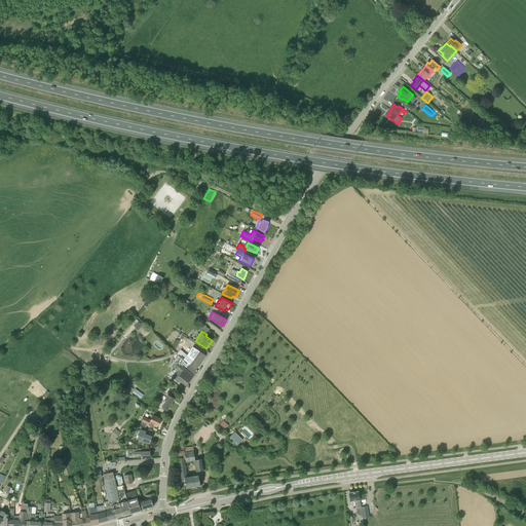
[(184,359),(195,370),(200,365),(207,355),(195,348),(196,347),(193,346),(187,355),(184,359)]
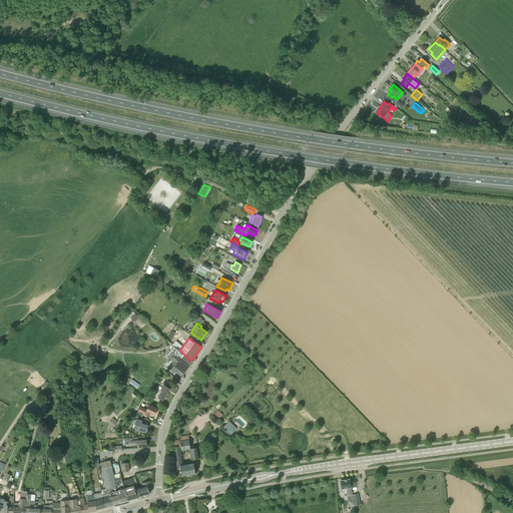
[(192,363),(190,361),(179,350),(176,348),(174,346),(170,351),(172,352),(172,353),(163,362),(168,368),(174,374),(179,378),(181,376),(192,363)]
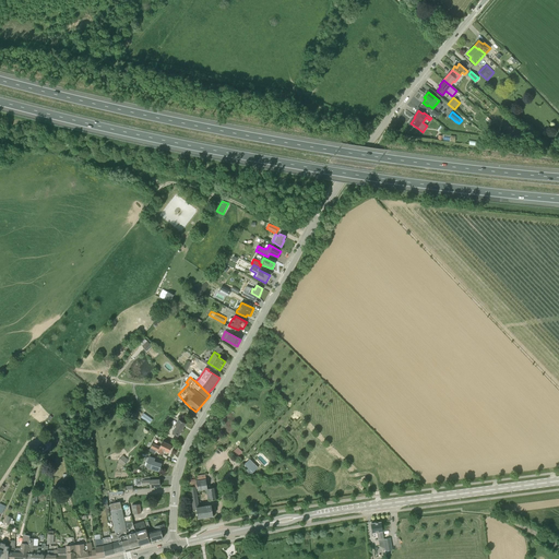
[(150,424),(152,419),(145,414),(142,418),(150,424)]
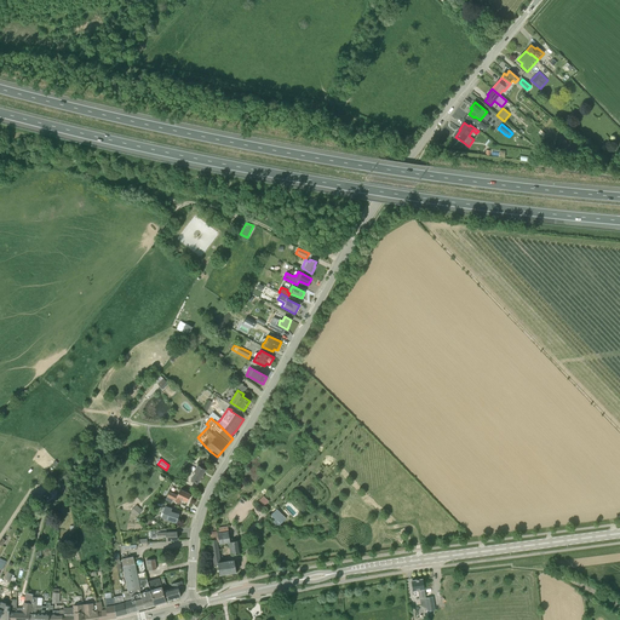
[(197,483),(206,470),(199,465),(195,471),(196,472),(191,480),(195,482),(197,483)]
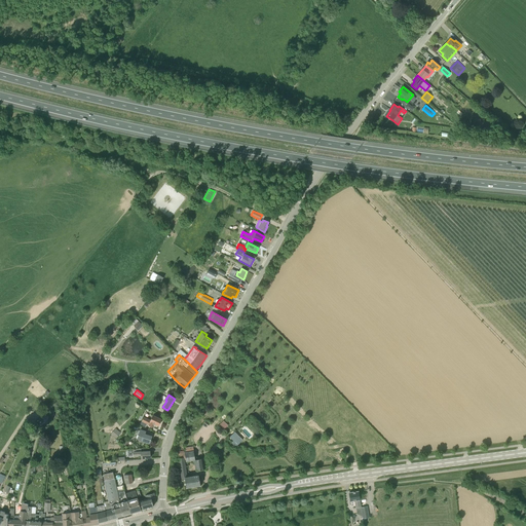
[(158,425),(161,419),(153,415),(151,421),(144,417),(141,424),(146,427),(147,423),(149,424),(149,425),(153,427),(154,423),(158,425)]
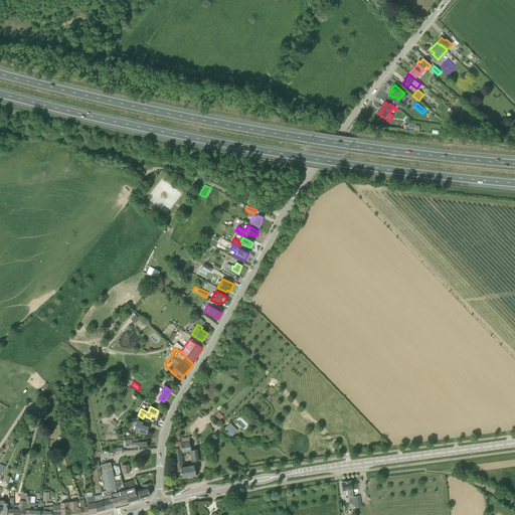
[(114,430),(119,424),(114,419),(109,424),(114,430)]
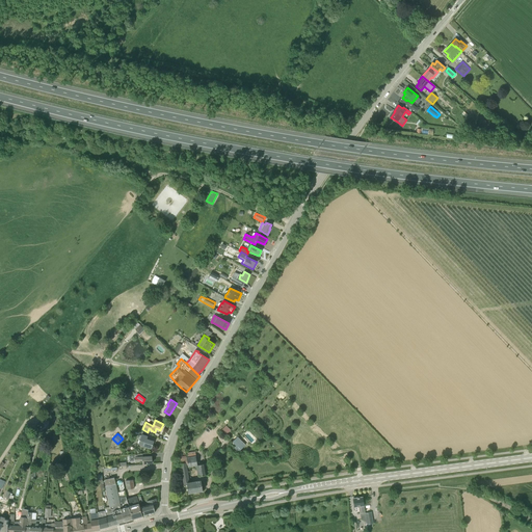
[(148,436),(142,434),(141,435),(140,435),(139,439),(140,440),(139,444),(152,448),(154,442),(147,439),(148,436)]
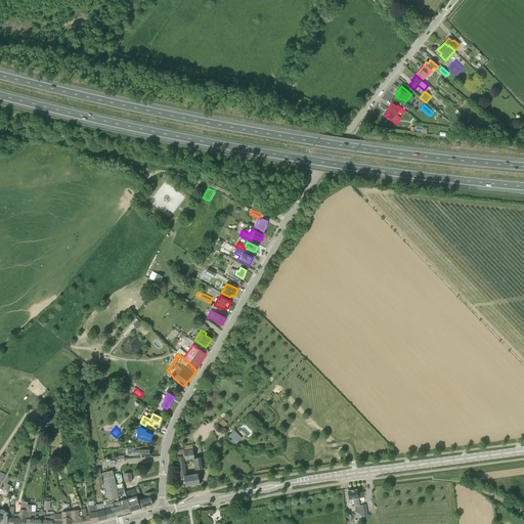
[(183,451),(184,456),(185,455),(185,460),(192,459),(192,461),(193,461),(194,469),(205,468),(203,456),(194,457),(194,456),(192,444),(182,446),(183,451)]
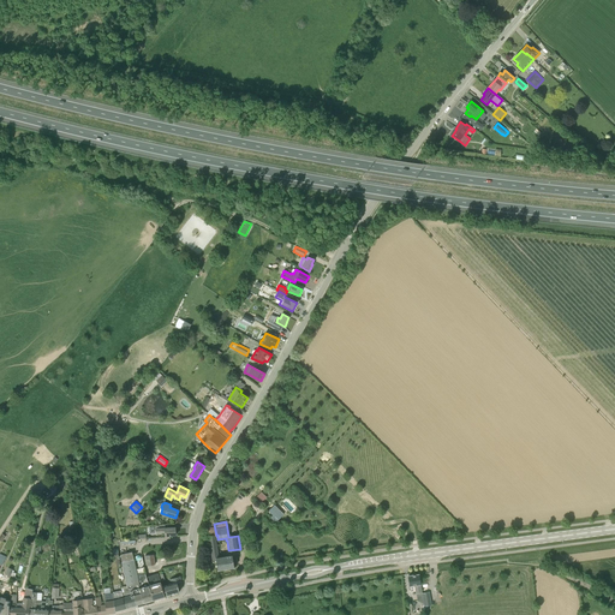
[(161,529),(161,525),(148,526),(149,530),(153,530),(153,533),(166,532),(166,536),(175,535),(175,527),(161,529)]
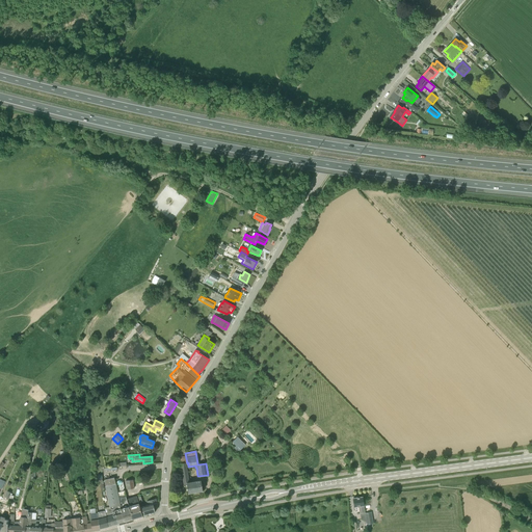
[(203,490),(202,484),(202,480),(189,482),(189,481),(187,463),(186,458),(180,459),(184,486),(187,485),(188,493),(203,490)]
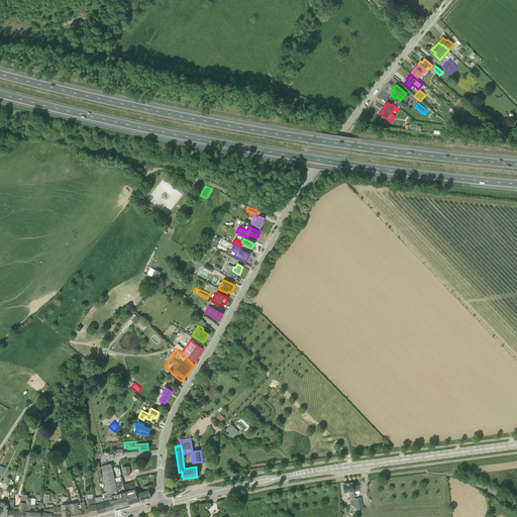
[(123,483),(115,484),(111,464),(102,467),(107,492),(108,495),(109,495),(110,498),(112,498),(113,501),(113,500),(115,508),(129,504),(123,485),(123,483)]
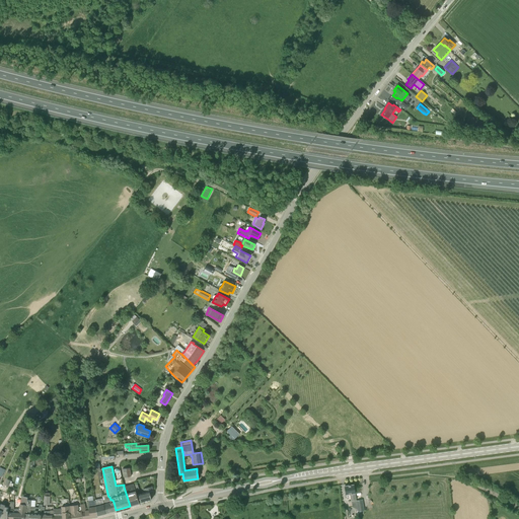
[(125,477),(131,476),(130,468),(123,468),(125,477)]
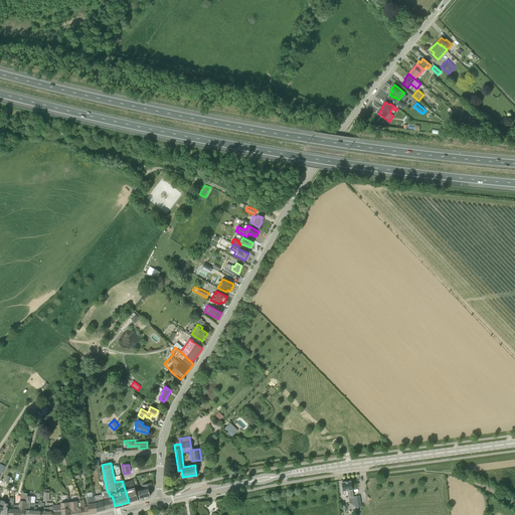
[(133,480),(123,483),(129,502),(138,499),(133,480)]
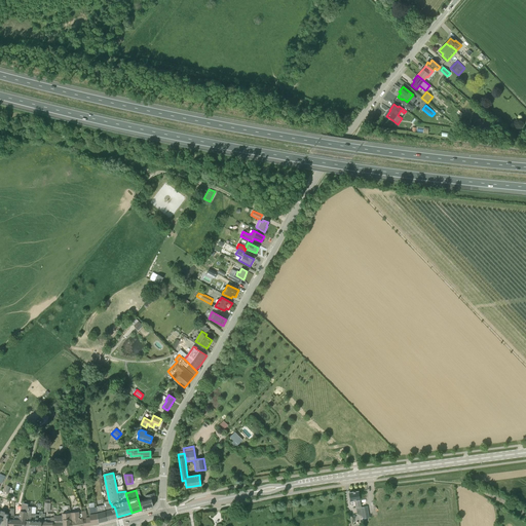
[(361,506),(359,491),(349,492),(350,500),(354,500),(355,508),(357,508),(361,506)]
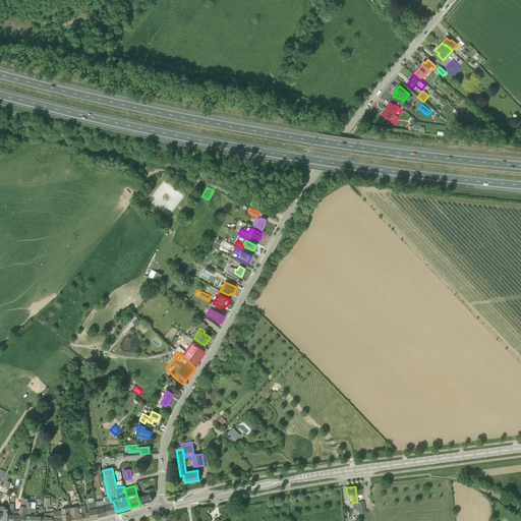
[(141,505),(153,501),(151,495),(155,494),(153,488),(145,490),(146,495),(138,497),(141,505)]
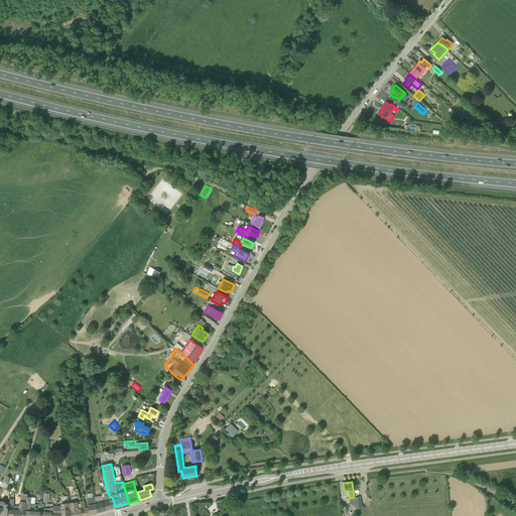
[(93,489),(95,497),(97,513),(105,510),(103,497),(102,495),(100,496),(98,487),(93,489)]
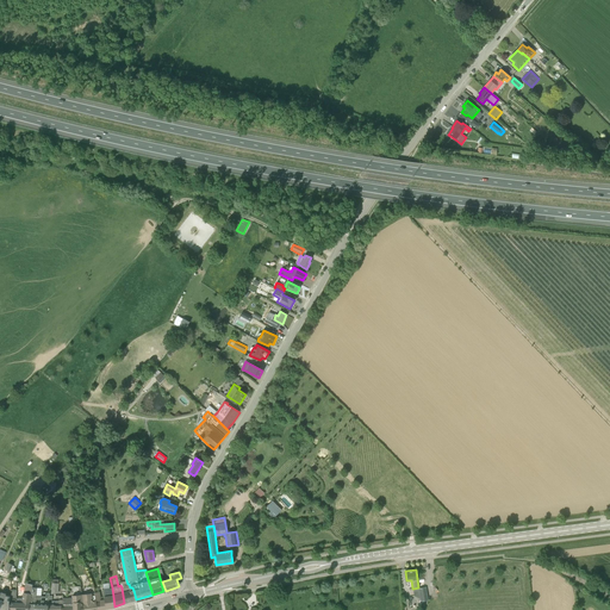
[(134,591),(132,587),(130,587),(129,584),(128,584),(126,580),(120,582),(120,585),(122,587),(124,603),(131,602),(131,599),(134,599),(134,601),(136,599),(134,590),(134,591)]
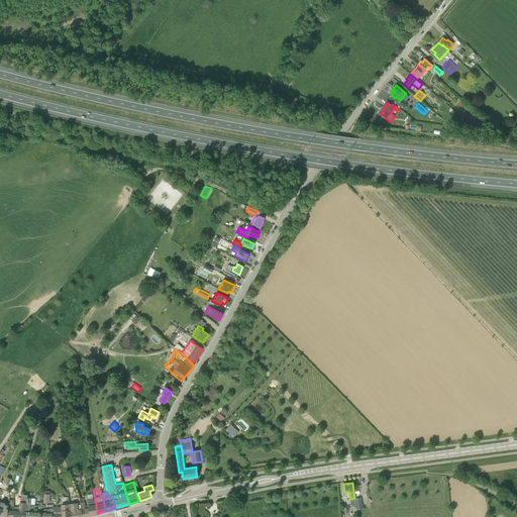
[(12,511),(12,516),(24,516),(26,498),(27,495),(21,495),(20,502),(19,502),(18,510),(13,510),(13,511),(12,511)]
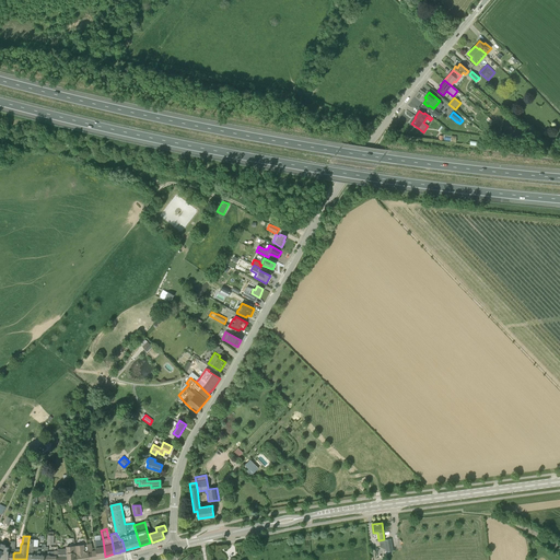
[(30,536),(28,539),(26,559),(44,559),(45,556),(45,550),(46,547),(46,545),(43,545),(42,548),(33,547),(34,539),(30,539),(30,536)]
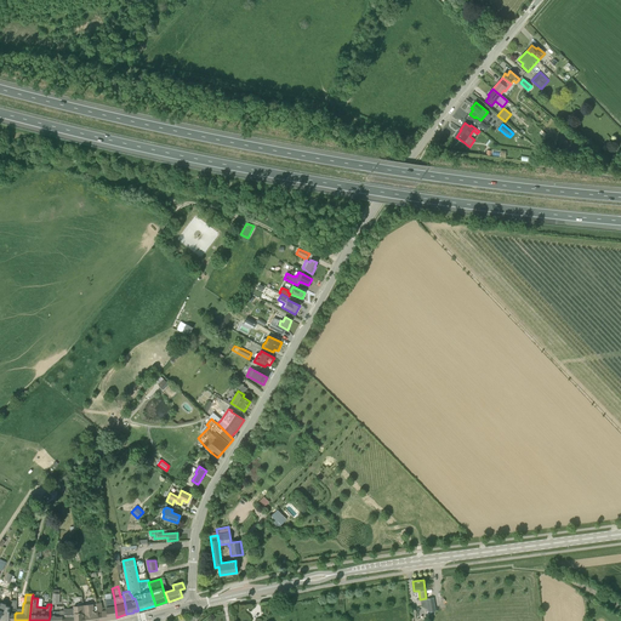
[(97,609),(100,620),(117,617),(114,598),(104,600),(107,610),(103,610),(102,603),(96,603),(97,607),(97,609)]
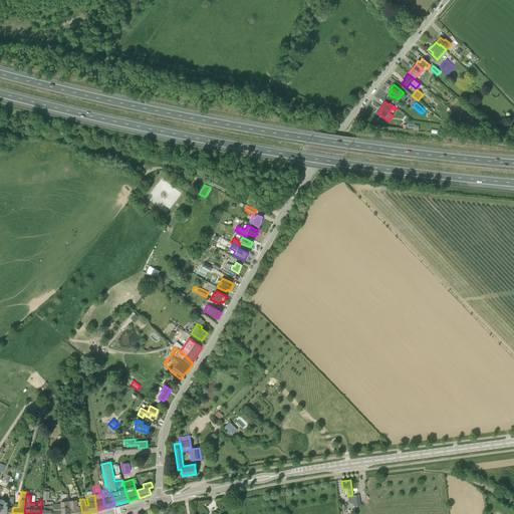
[(352,495),(348,496),(349,502),(353,504),(354,506),(360,505),(358,495),(352,496),(352,495)]
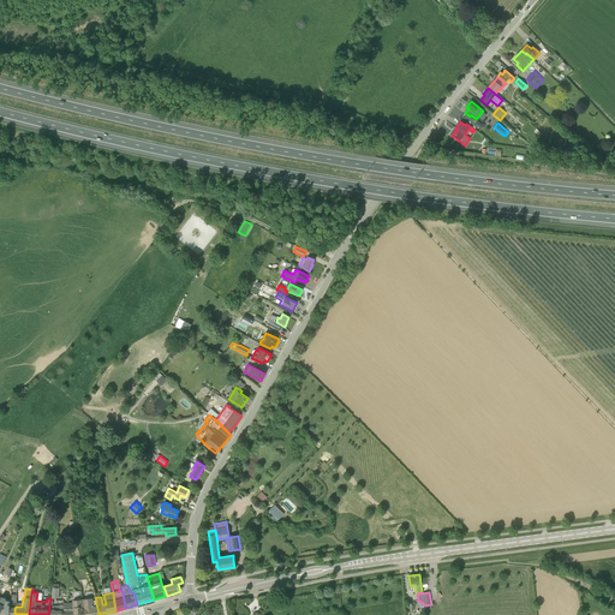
[(96,603),(96,601),(93,601),(93,598),(82,599),(83,611),(84,611),(84,614),(94,614),(99,614),(96,603)]
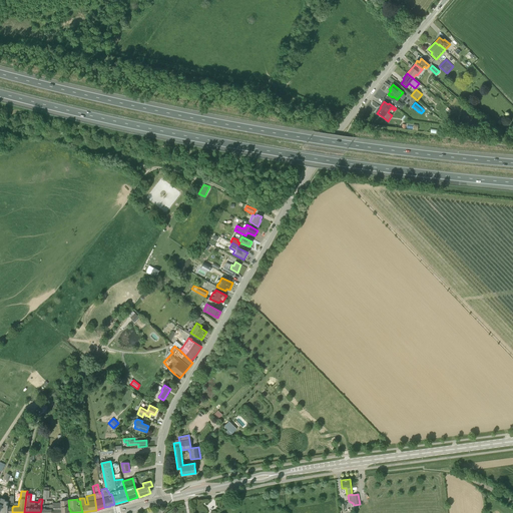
[(70,512),(70,510),(69,510),(68,500),(61,501),(61,512),(70,512)]
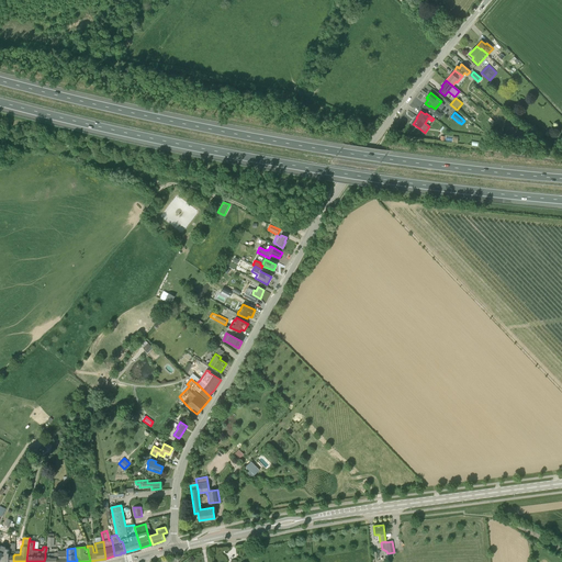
[(58,561),(67,561),(67,549),(66,549),(66,551),(58,551),(58,553),(58,555),(58,561)]
